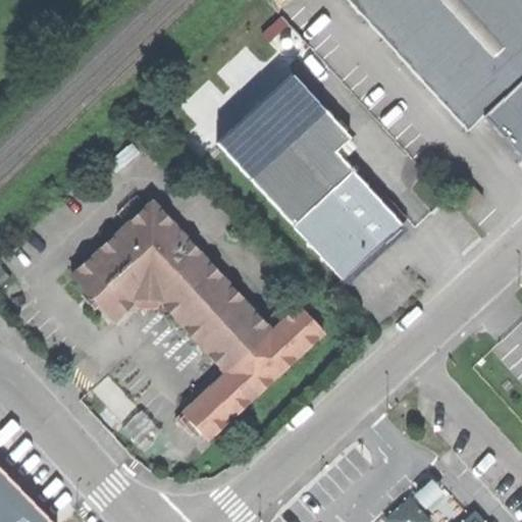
[(521,0),(345,0),(466,133),(483,117),(521,159),(521,0)]
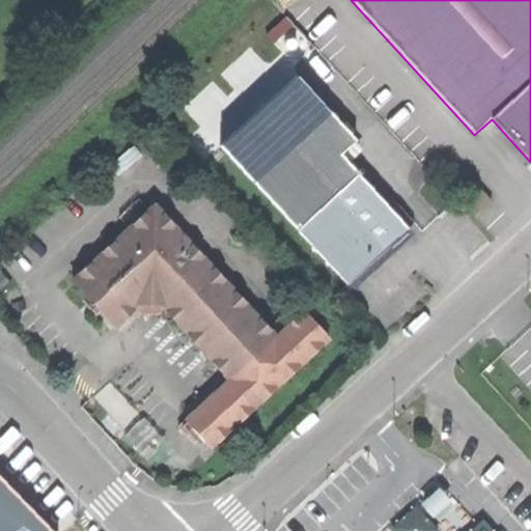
[(253,179),(297,227),(358,171),(340,152),(355,140),(329,110),(253,179)]
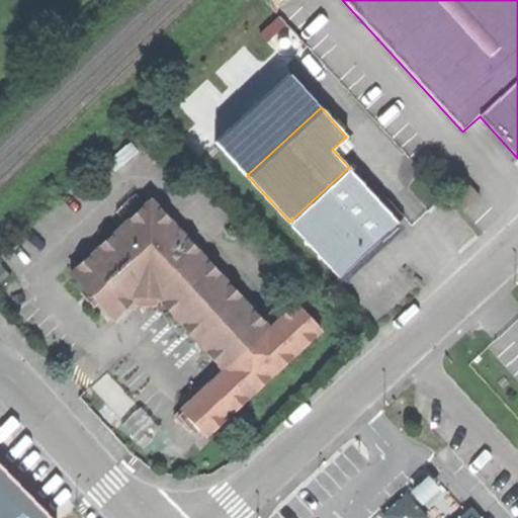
[(399,222),(349,167),(289,222),(339,276),(371,247),(399,222)]
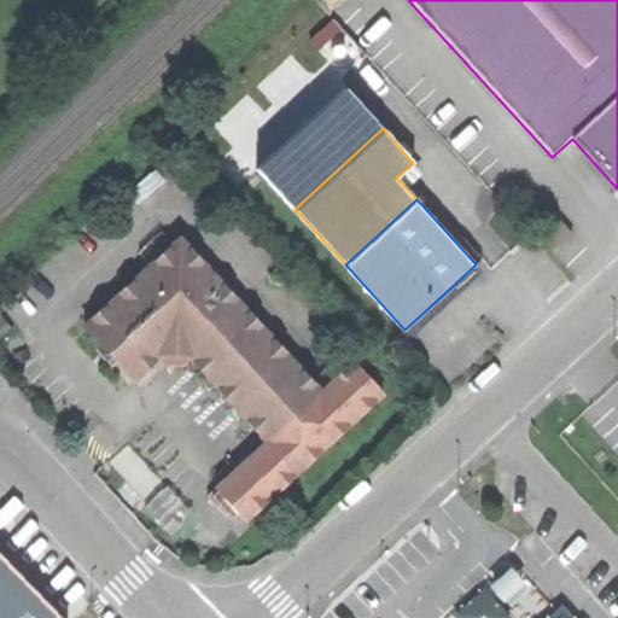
[(188,356),(267,442),(321,391),(179,238),(83,326),(135,382),(163,356),(188,356)]
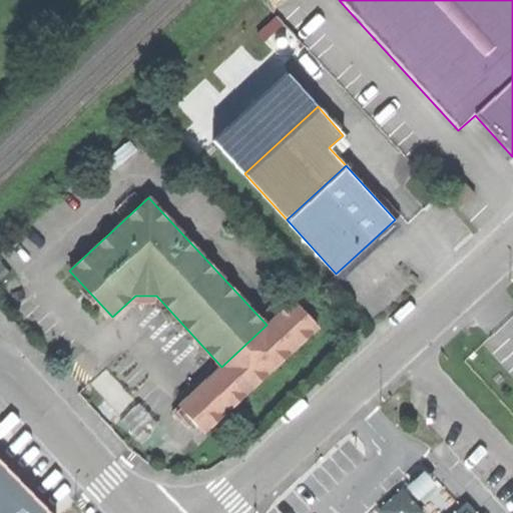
[(319,327),(294,300),(277,315),(269,323),(267,325),(221,367),(179,406),(204,433),(261,381),(319,327)]
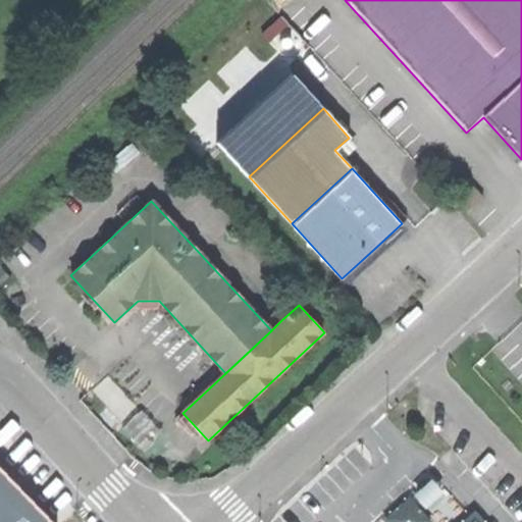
[(267,322),(273,328),(281,320),(276,314),(267,322)]
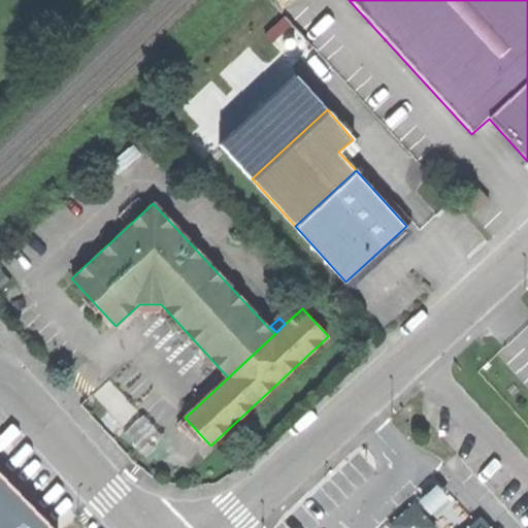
[(438,527),(442,525),(433,516),(452,496),(434,479),(390,524),(393,527),(438,527)]
